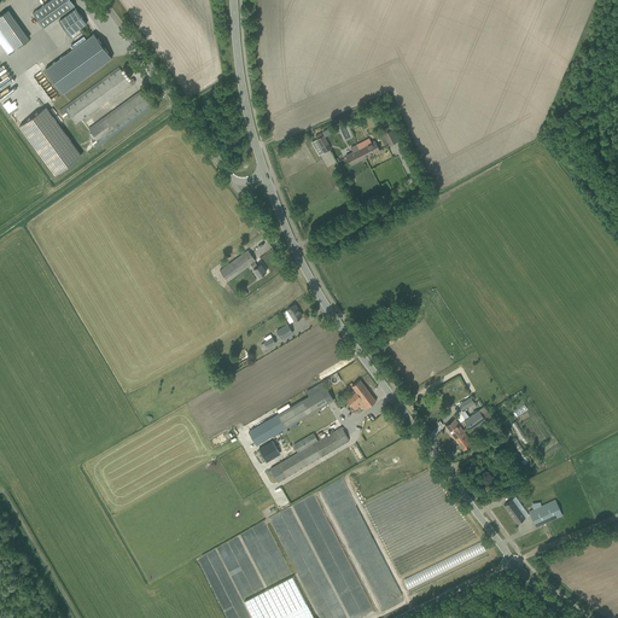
[(51,0),(33,13),(44,28),(74,6),(69,0),(51,0)]
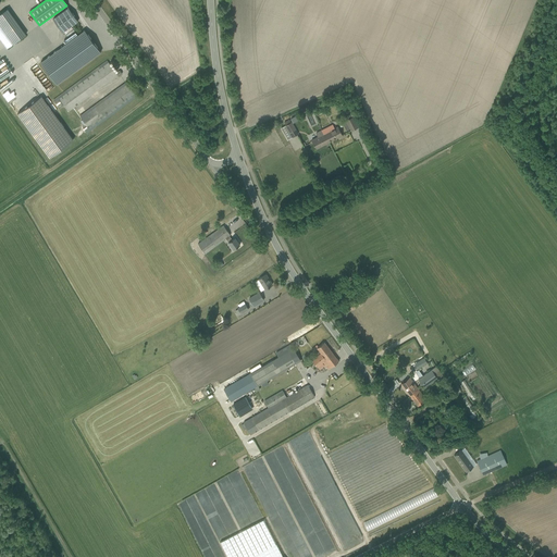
[(69,8),(53,19),(62,33),(78,21),(69,8)]
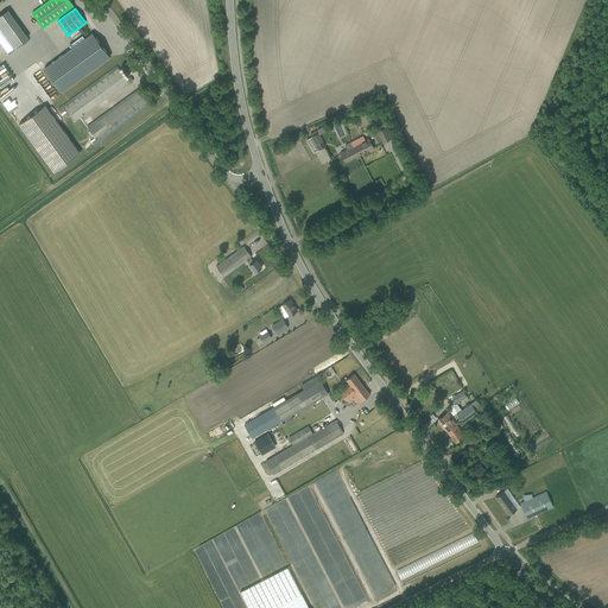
[(7,11),(0,16),(0,42),(7,52),(27,38),(7,11)]
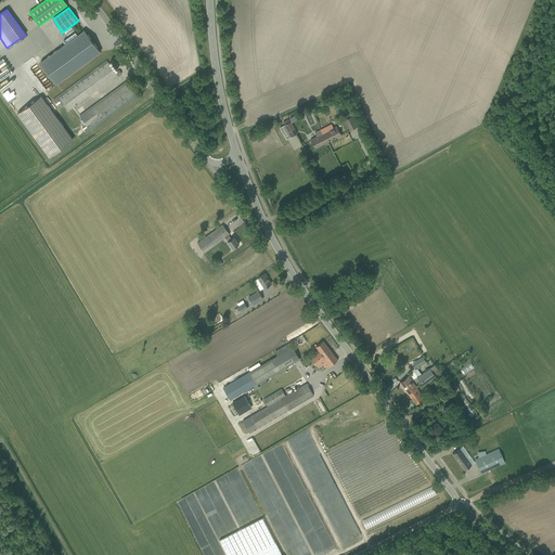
[(85,30),(41,62),(57,84),(101,52),(85,30)]
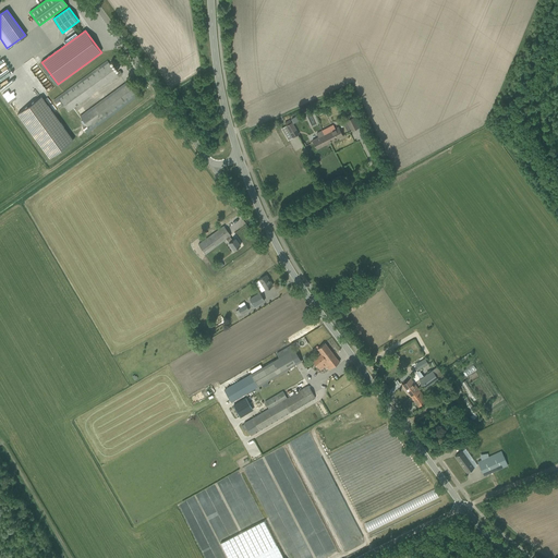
[(0,79),(11,72),(4,62),(2,63),(0,59),(0,79)]
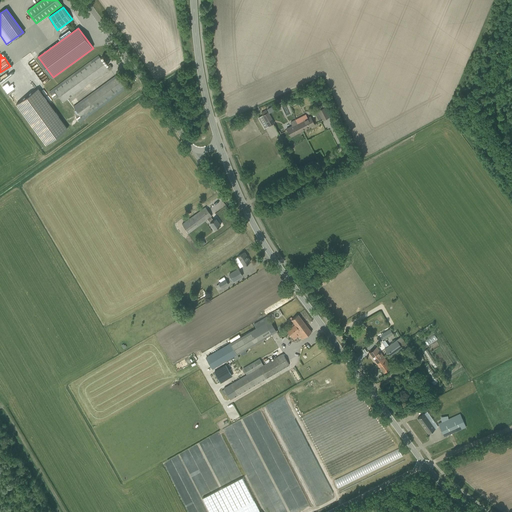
[(54,90),(50,94),(55,100),(59,97),(63,102),(67,99),(108,69),(109,70),(112,68),(110,65),(107,67),(100,57),(58,88),(54,90)]
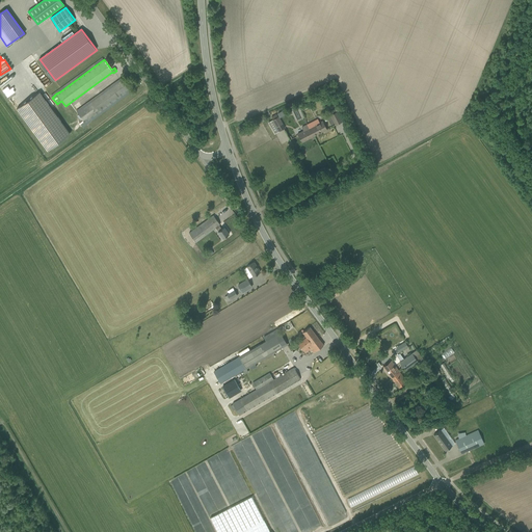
[(46,74),(36,80),(38,83),(48,77),(46,74)]
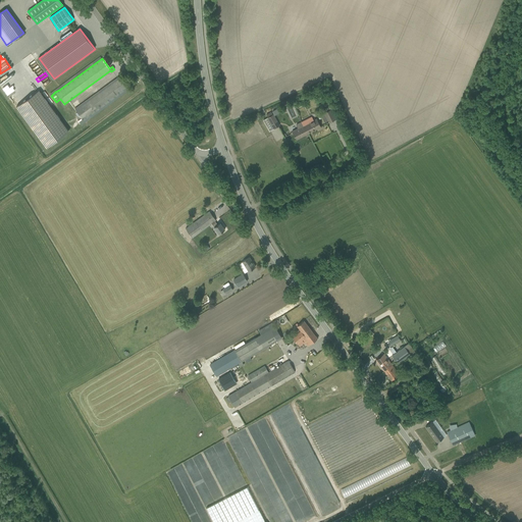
[(0,85),(5,93),(15,87),(12,82),(17,79),(14,73),(5,80),(3,76),(0,77),(0,85)]
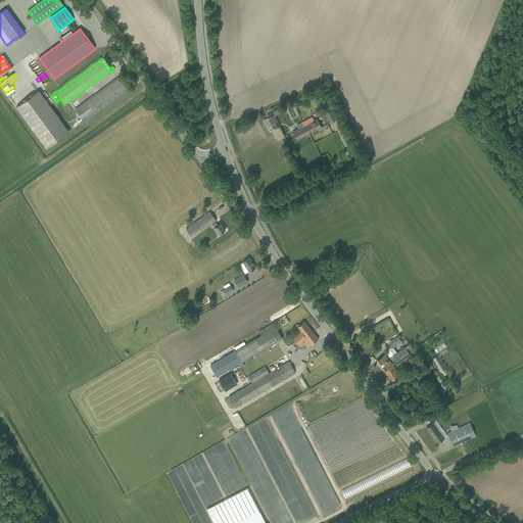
[(75,109),(83,122),(128,89),(119,77),(75,109)]
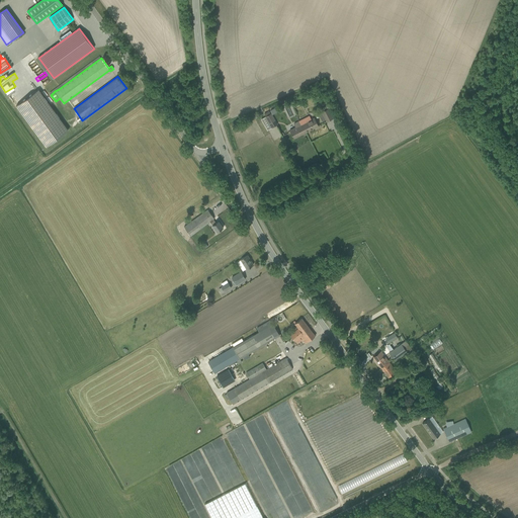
[(41,81),(45,85),(50,81),(47,77),(41,81)]
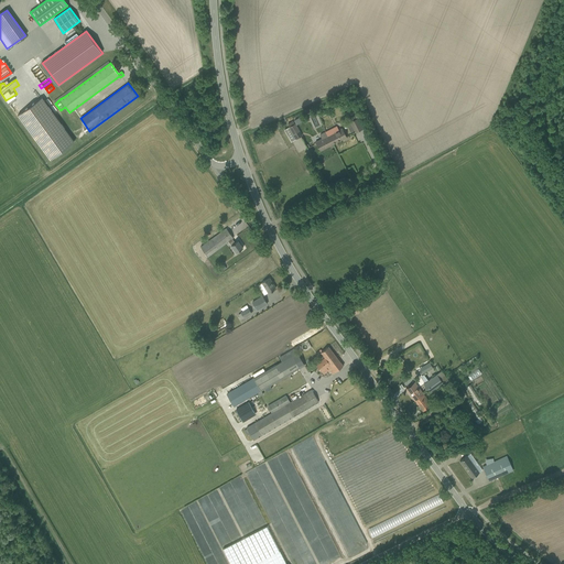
[(42,97),(18,115),(50,159),(74,141),(54,115),(42,97)]
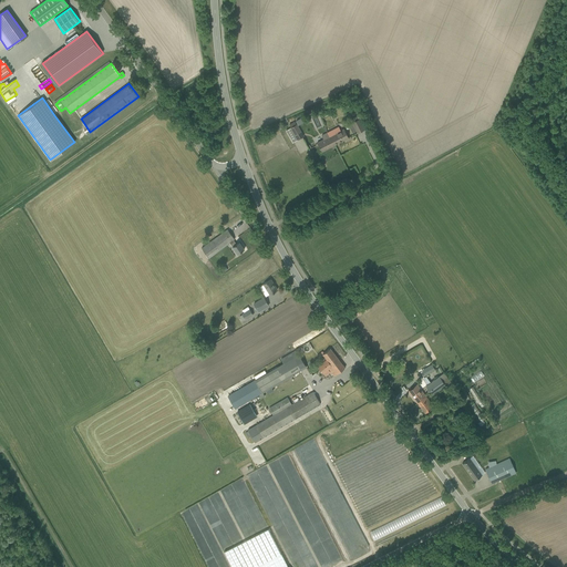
[(352,123),(358,133),(366,130),(360,119),(359,119),(358,116),(351,120),(352,122),(352,123)]
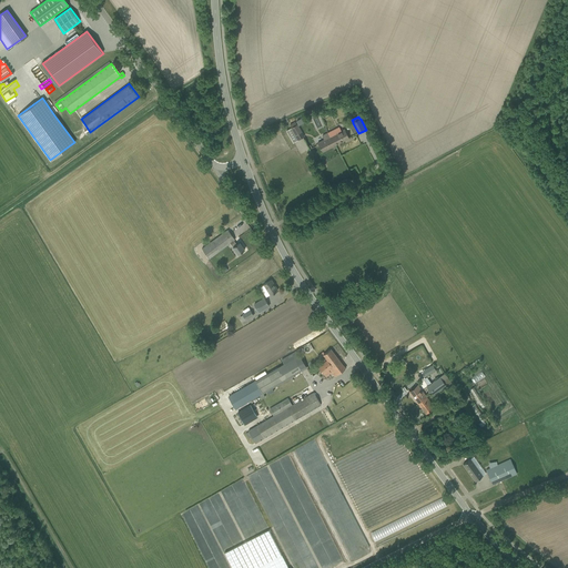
[(290,129),(286,131),(293,143),(296,141),(290,129)]
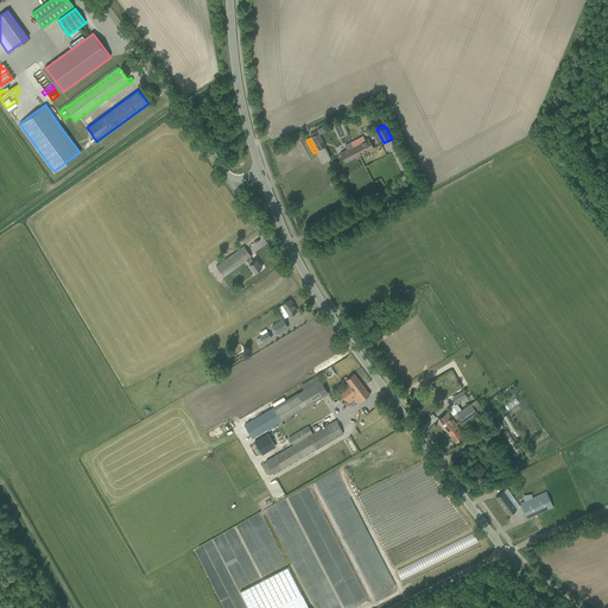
[(352,143),(359,156),(373,147),(368,138),(361,141),(360,138),(352,143)]
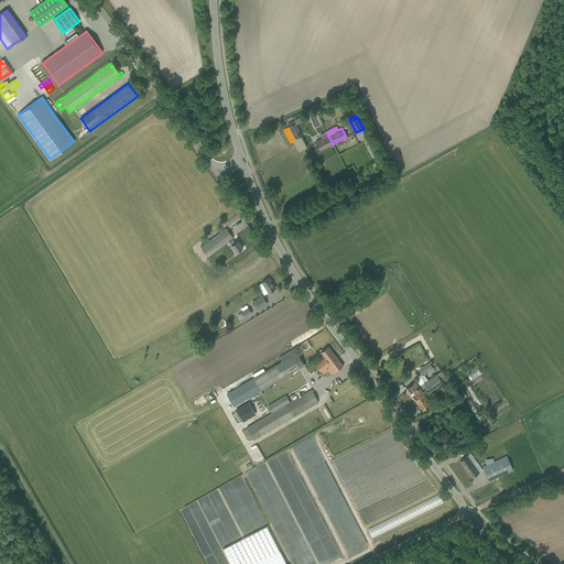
[(316,142),(321,151),(333,144),(326,132),(321,136),(322,139),(316,142)]
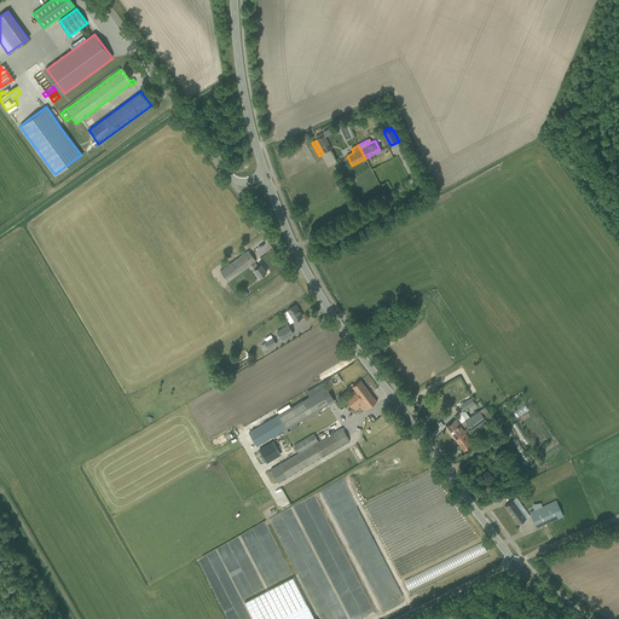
[(220,271),(227,282),(250,265),(254,270),(260,277),(267,272),(261,264),(258,266),(255,262),(256,261),(249,250),(220,271)]
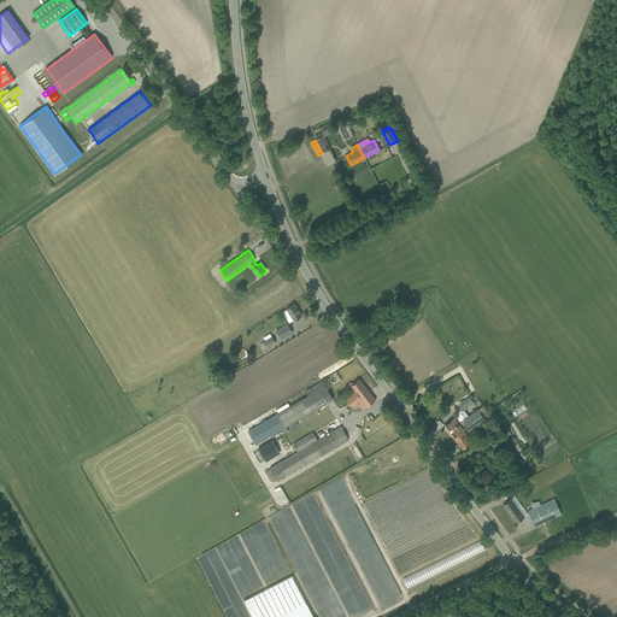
[(287,310),(294,321),(301,316),(295,304),(287,310)]
